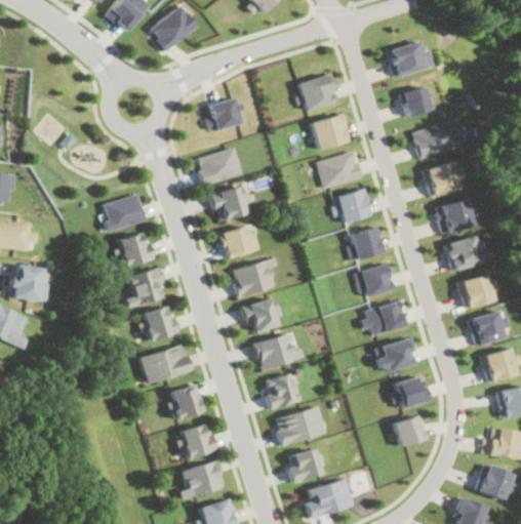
[(118,0),(107,13),(126,32),(149,6),(142,0),(118,0)]
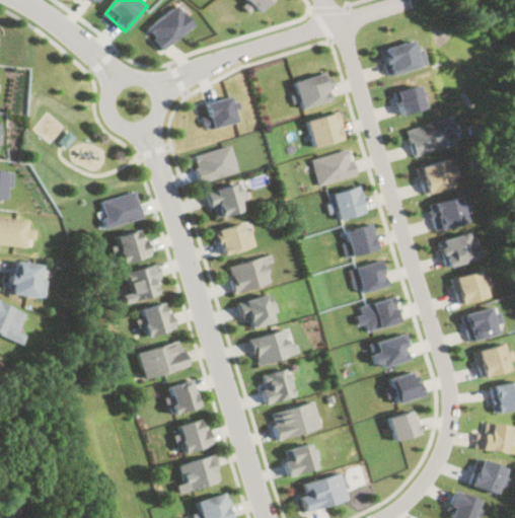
[(258,15),(272,0),(247,0),(248,1),(246,4),(258,15)]
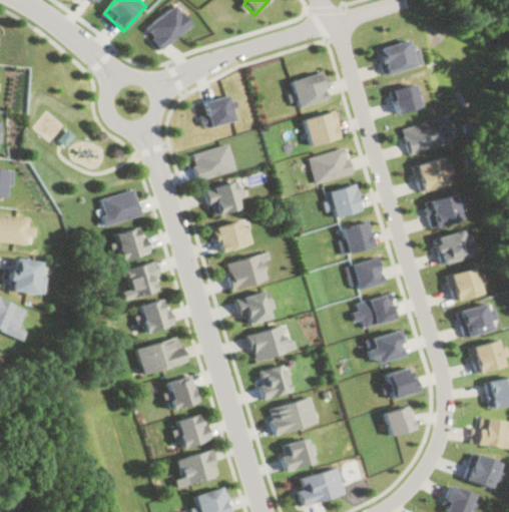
[(193,25),(175,5),(146,29),(163,49),(193,25)]
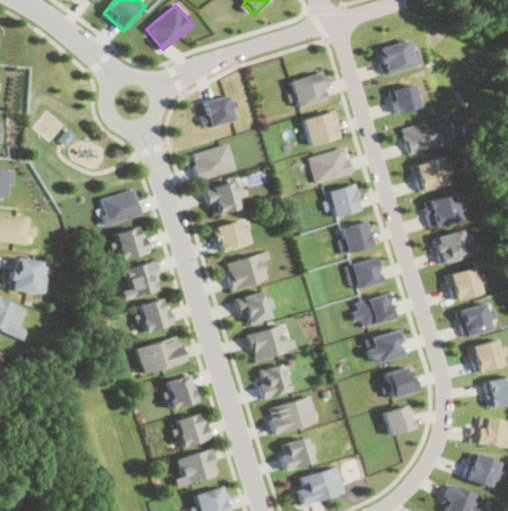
[(418,48),(411,50),(408,40),(377,49),(384,75),(423,64),(418,48)]
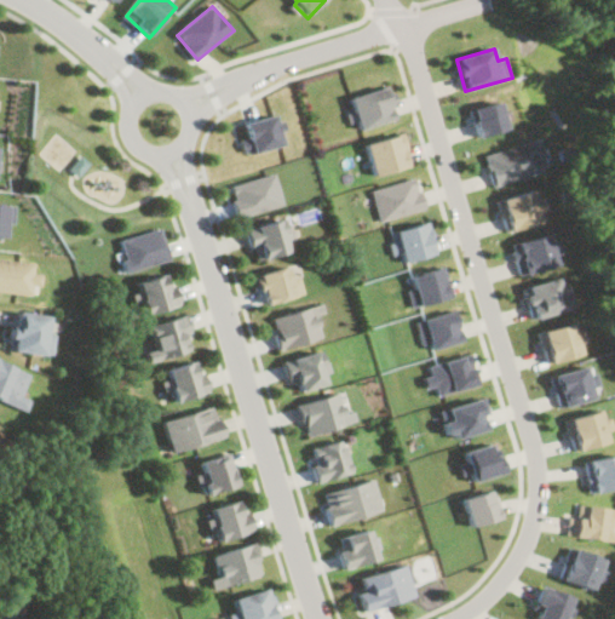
[(352,98),(357,114),(351,116),(354,124),(361,121),(363,130),(400,119),(395,104),(397,104),(391,86),(352,98)]
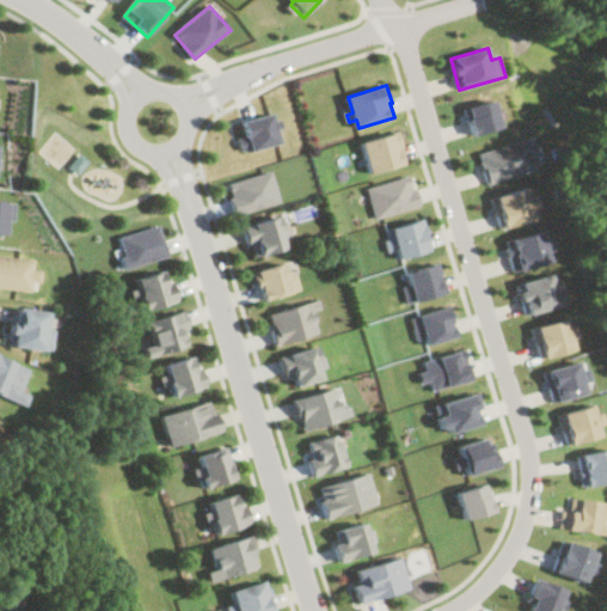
[(466,110),(476,136),(503,127),(495,101),(466,110)]
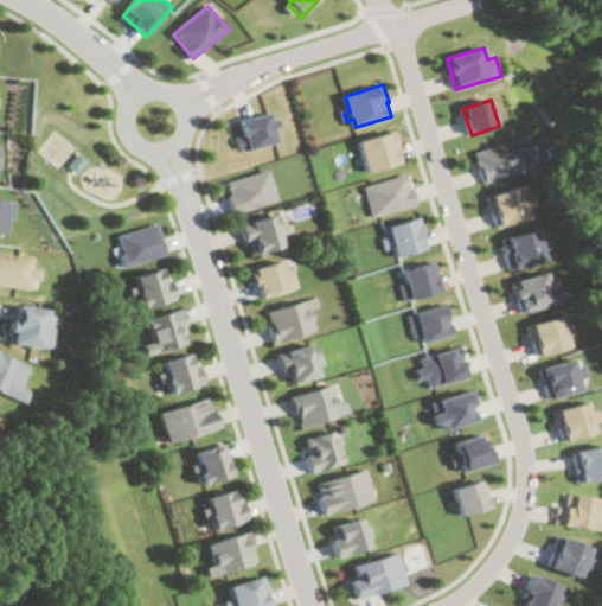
[(279,142),(271,113),(242,121),(247,136),(239,138),(243,152),(279,142)]
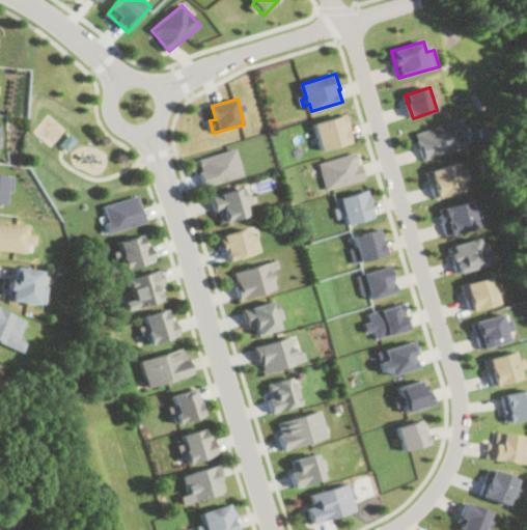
[(316,122),(323,150),(356,143),(350,115),(316,122)]
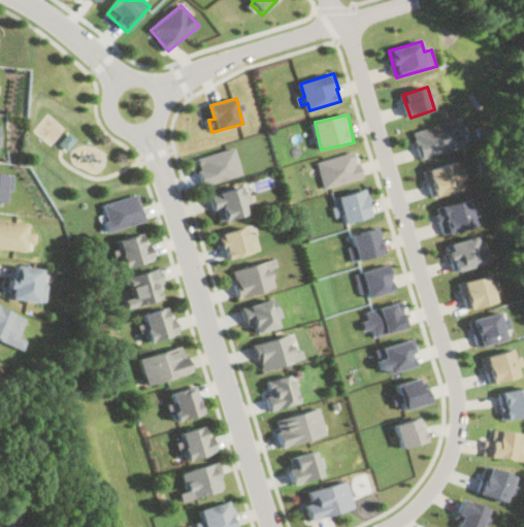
[(424,160),(464,147),(461,135),(465,133),(461,119),(415,132),(424,160)]
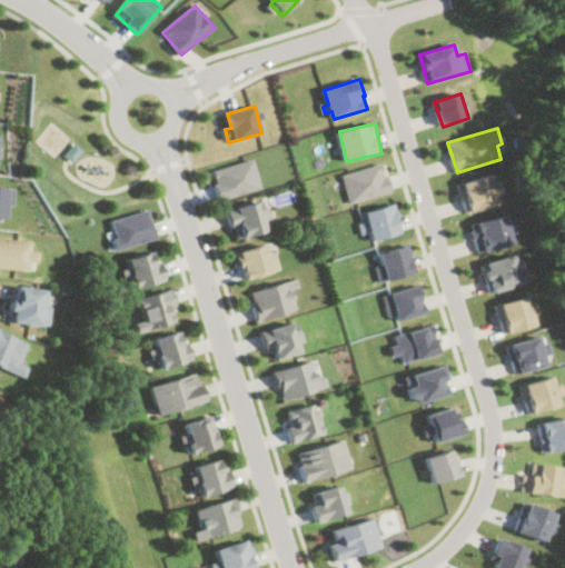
[(67,156),(76,163),(86,150),(77,142),(67,156)]
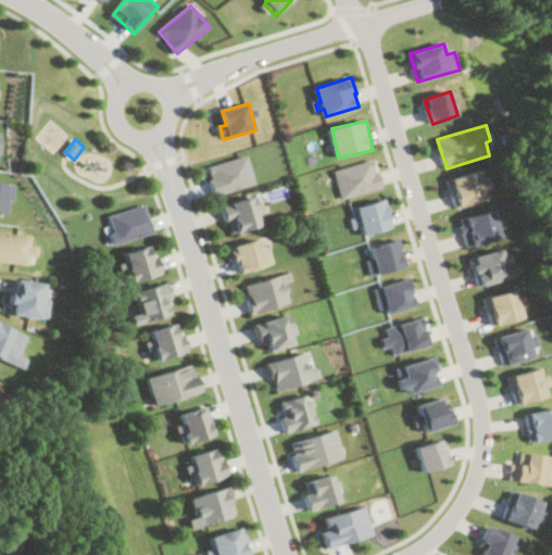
[(218,196),(258,184),(249,155),(210,167),(218,196)]
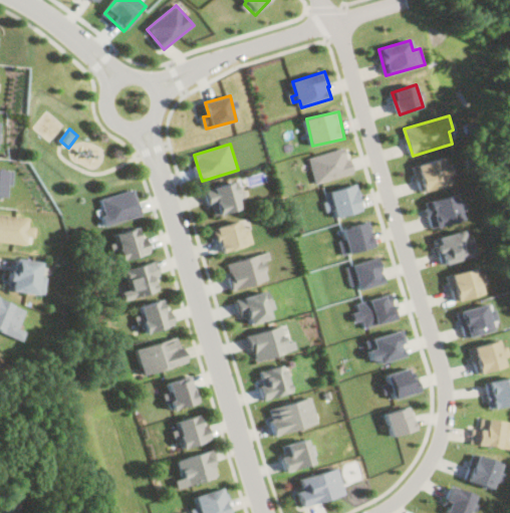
[(311,158),(319,185),(355,174),(348,148),(311,158)]
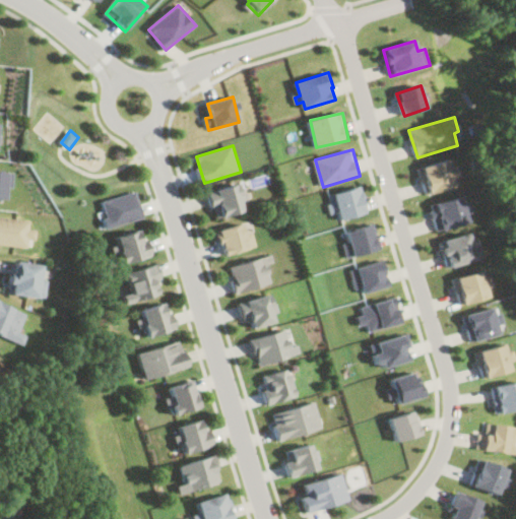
[(420,168),(427,195),(455,187),(449,160),(420,168)]
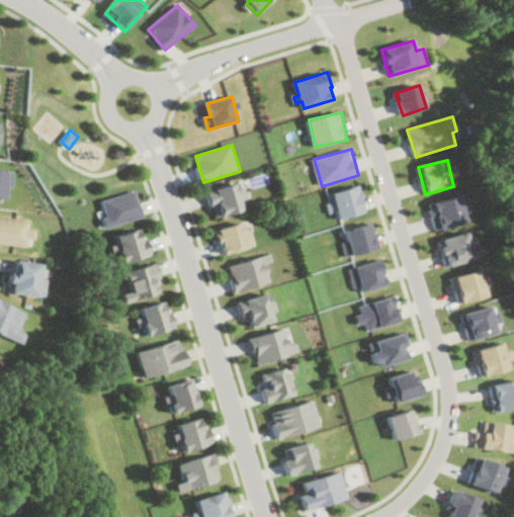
[(17,189),(19,173),(0,171),(0,197),(8,199),(10,188),(17,189)]
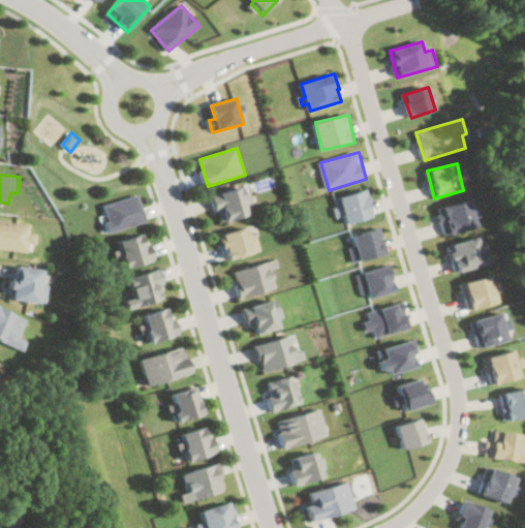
[(221,223),(249,215),(242,187),(213,195),(221,223)]
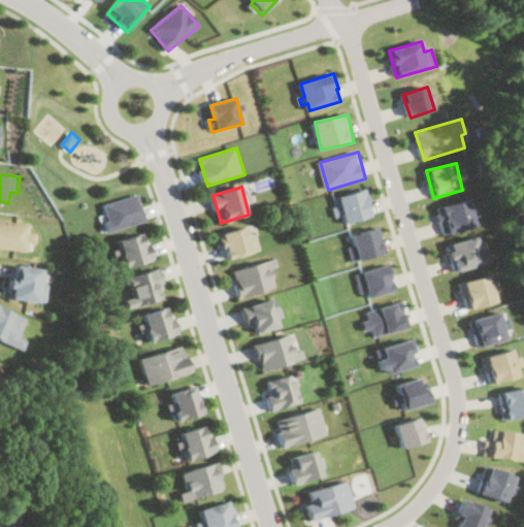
[(337,197),(339,207),(336,208),(338,218),(346,216),(348,224),(377,217),(369,190),(337,197)]
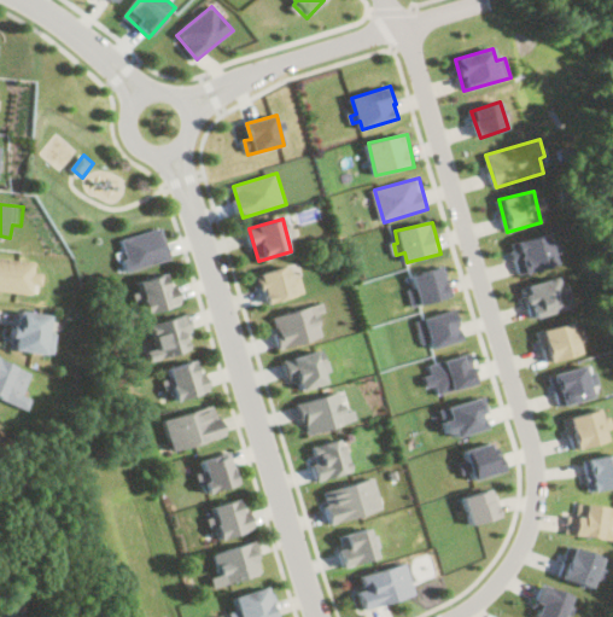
[(130,272),(174,260),(164,227),(121,240),(130,272)]
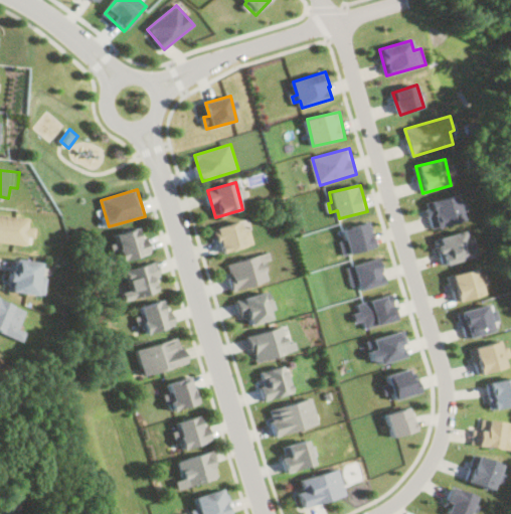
[(463,212),(470,210),(467,199),(460,202),(457,194),(427,203),(435,229),(465,220),(463,212)]
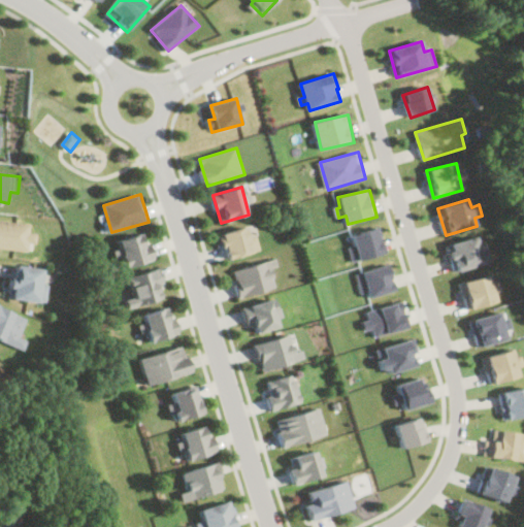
[(34,225),(0,219),(0,248),(31,253),(32,243),(39,244),(41,234),(33,232),(34,225)]
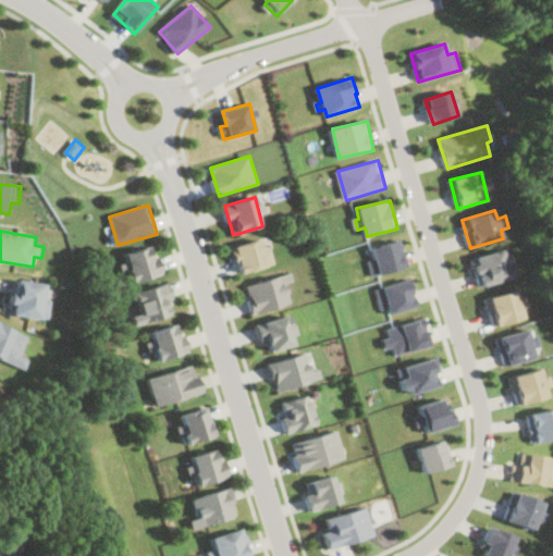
[(234,248),(243,274),(278,263),(272,246),(262,249),(259,241),(234,248)]
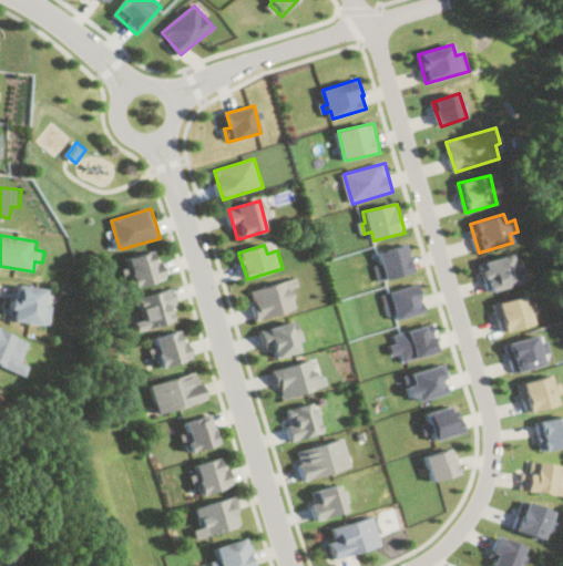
[(380,253),(384,265),(377,266),(381,281),(416,273),(408,245),(380,253)]
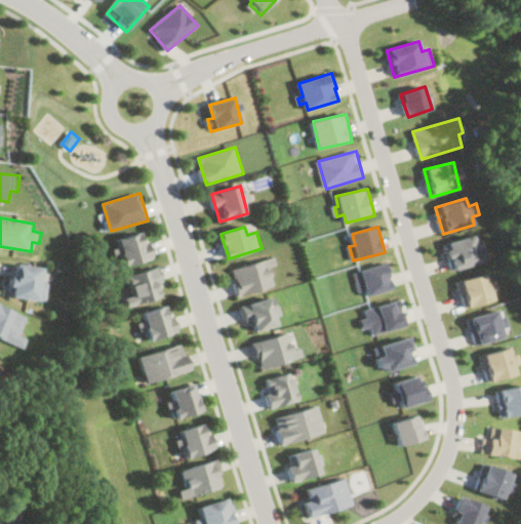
[(454,272),(489,259),(480,233),(445,245),(454,272)]
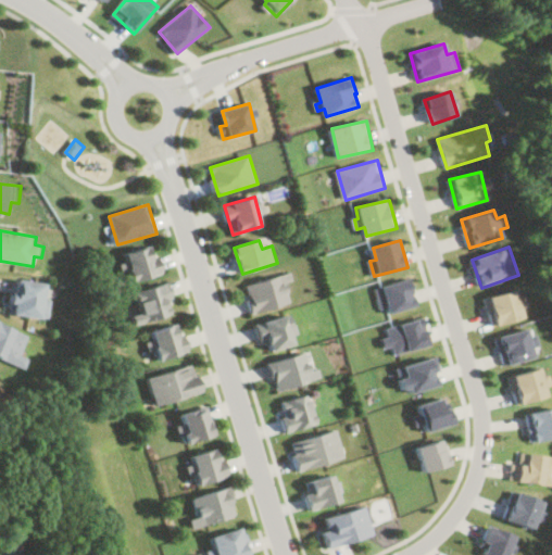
[(134,286),(164,275),(154,248),(125,257),(134,286)]
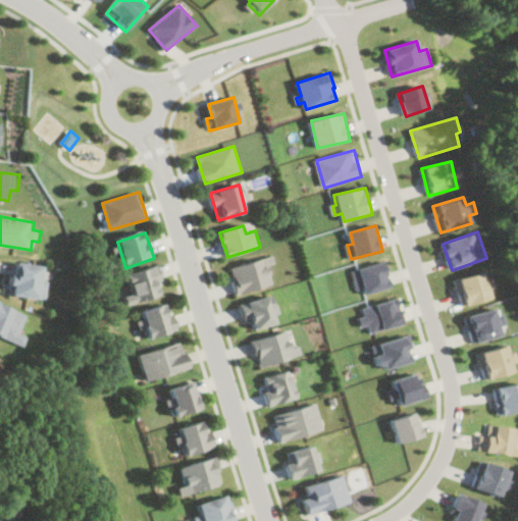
[(240,295),(275,284),(270,266),(277,264),(275,256),(231,268),(240,295)]
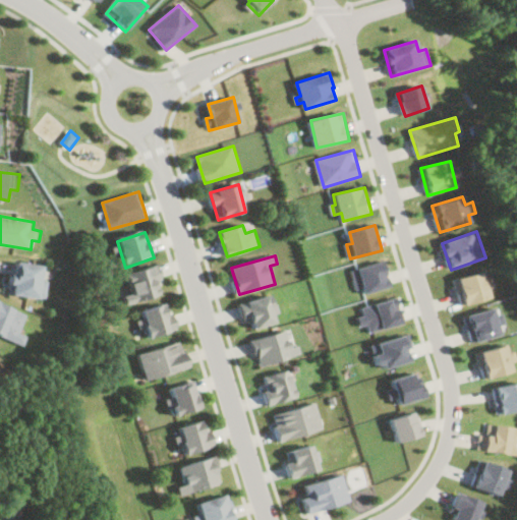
[(51,281),(44,280),(46,266),(15,262),(11,295),(49,299),(51,281)]
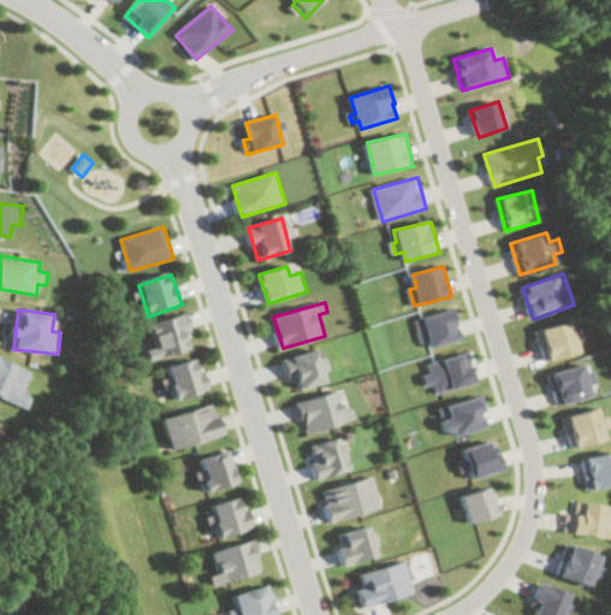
[(463,338),(455,309),(417,320),(426,349),(463,338)]
